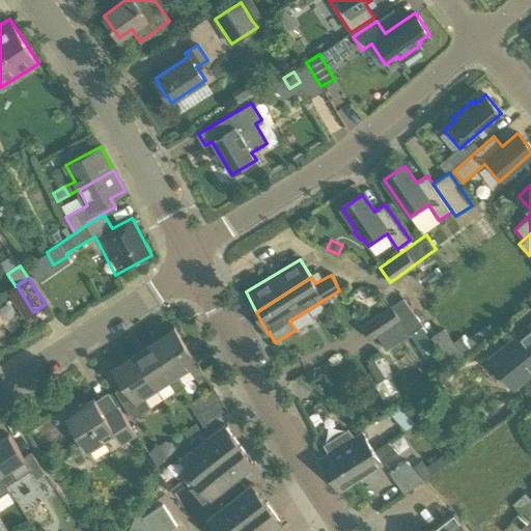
[(391,306),(361,327),(370,340),(376,335),(386,350),(409,334),(423,325),(402,299),(391,306)]
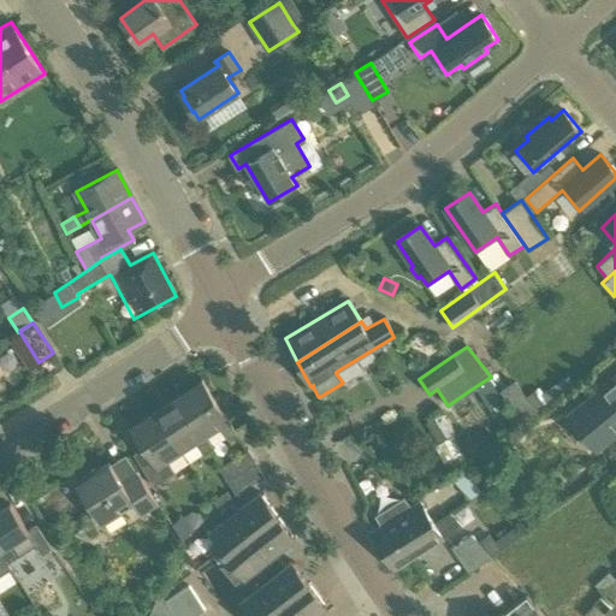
[(615,432),(615,377),(568,418),(594,450),(615,432)]
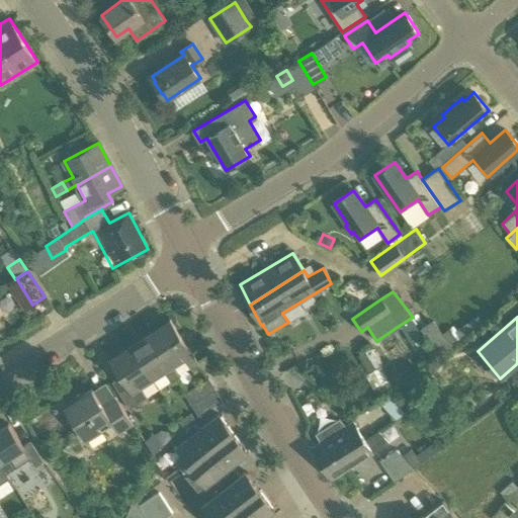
[(172,368),(173,367),(184,360),(190,369),(198,363),(169,319),(149,332),(172,368)]
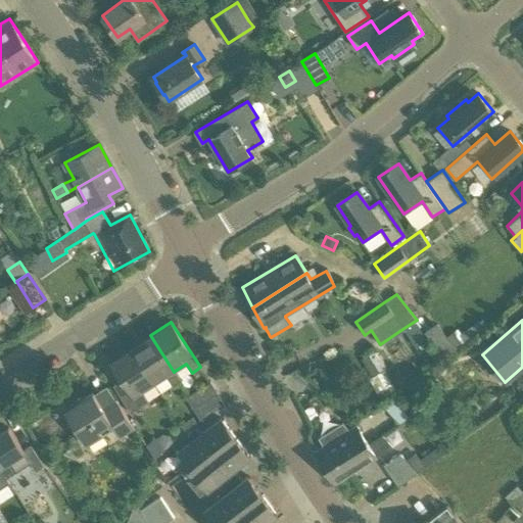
[(174,372),(150,335),(131,348),(154,384),(167,376),(173,386),(181,380),(175,371),(174,372)]
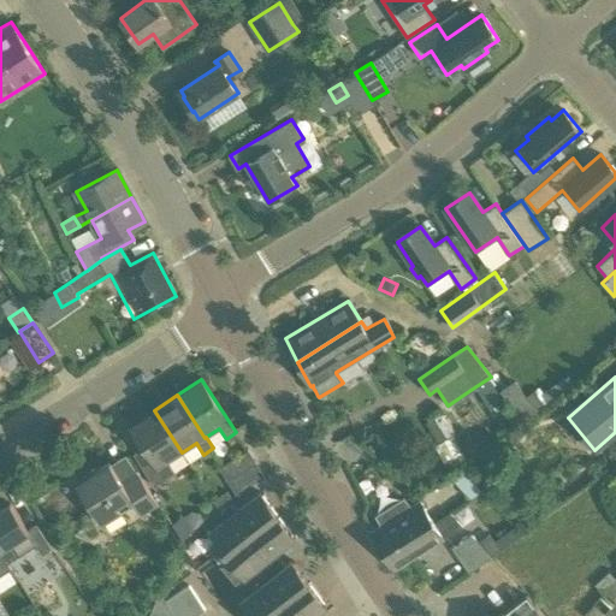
[(182,452),(154,410),(130,426),(144,446),(132,454),(144,473),(142,474),(152,487),(175,473),(167,462),(182,452)]
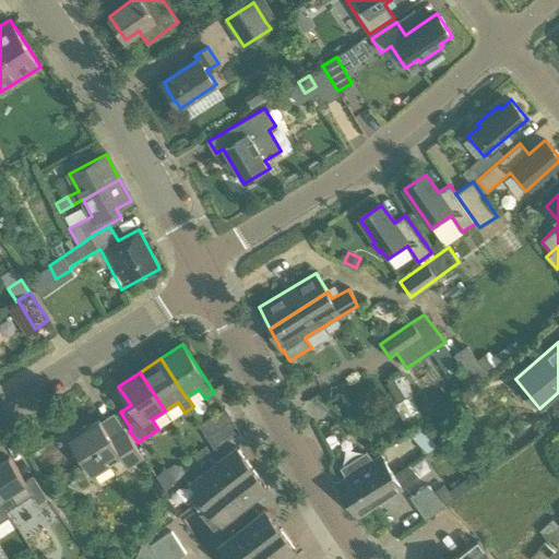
[(385,384),(396,403),(404,397),(393,380),(385,384)]
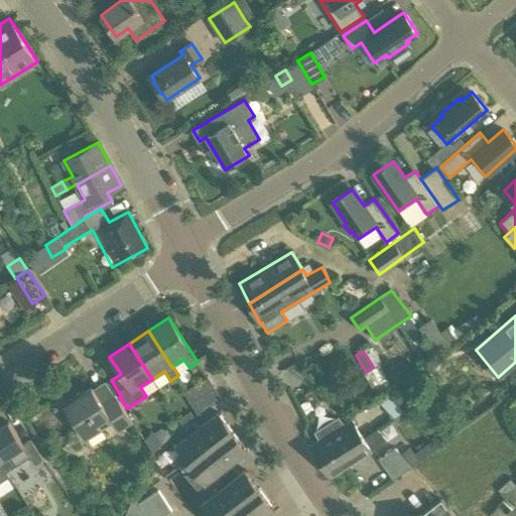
[(190,402),(213,387),(207,377),(183,392),(190,402)]
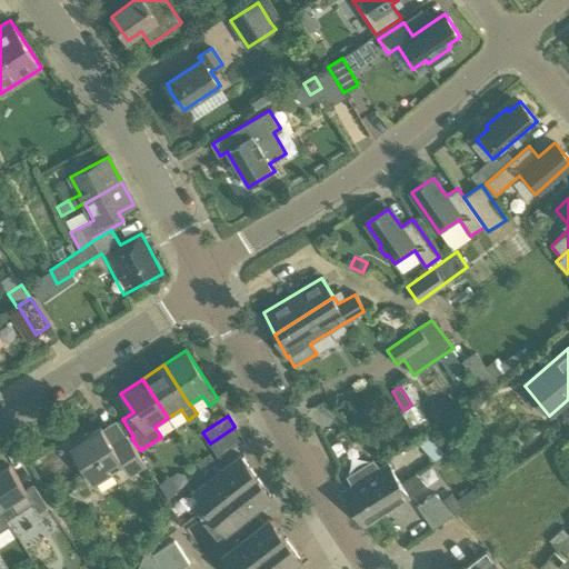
[(126,433),(125,435),(116,420),(103,428),(101,425),(69,446),(93,483),(122,465),(129,477),(147,466),(126,433)]
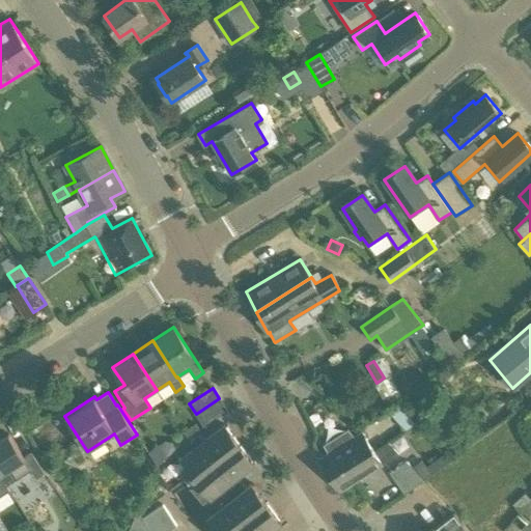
[(219,398),(196,414),(204,426),(226,409),(219,398)]
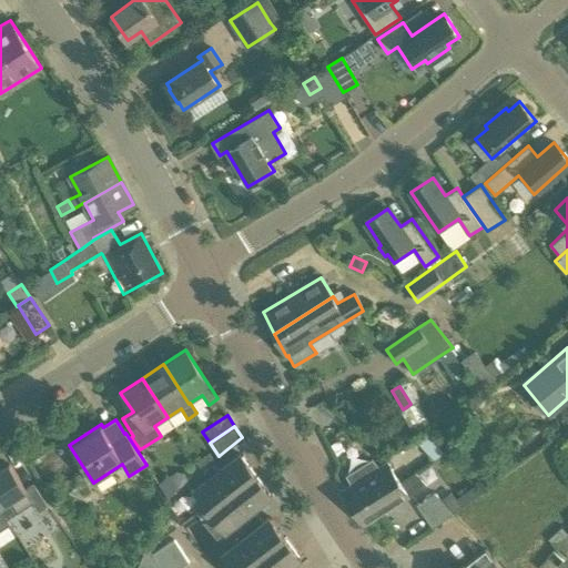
[(430,455),(439,447),(426,433),(418,440),(430,455)]
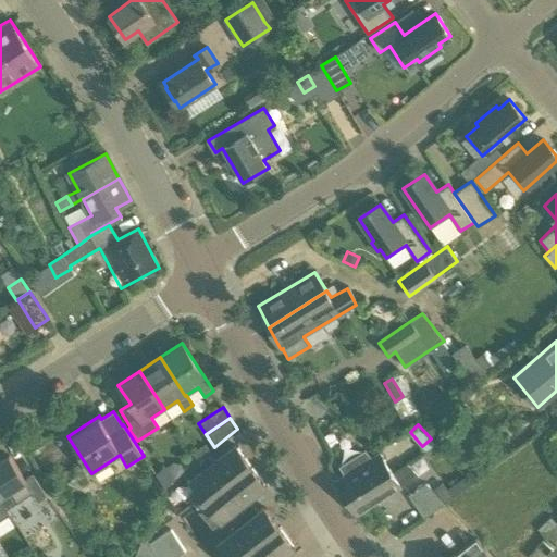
[(198,505),(251,466),(235,444),(212,461),(208,456),(200,465),(203,469),(193,477),(199,487),(189,494),(198,505)]
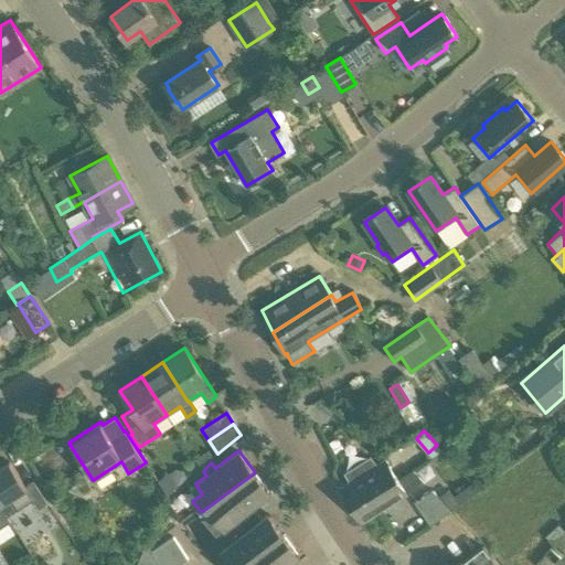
[(209,450),(195,459),(200,467),(213,457),(209,450)]
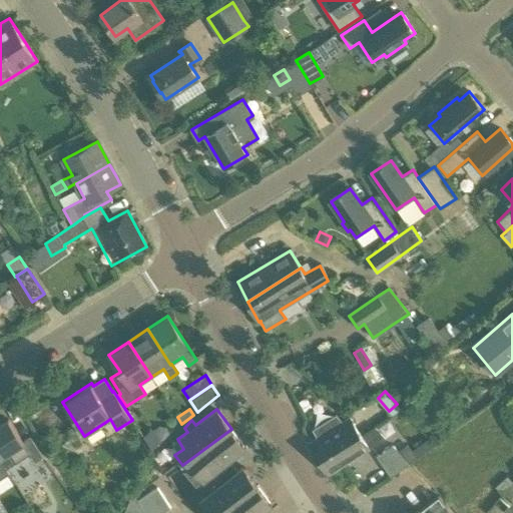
[(319,459),(360,434),(350,418),(343,422),(336,415),(312,429),(318,438),(309,443),(319,459)]
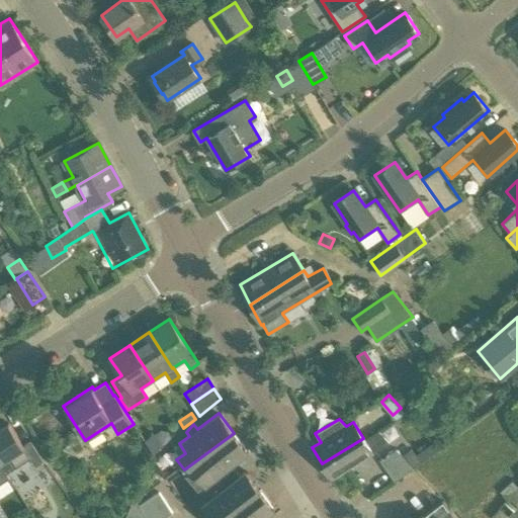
[(8,422),(0,427),(0,462),(7,473),(29,459),(34,467),(44,461),(29,440),(31,438),(21,423),(12,428),(8,422)]
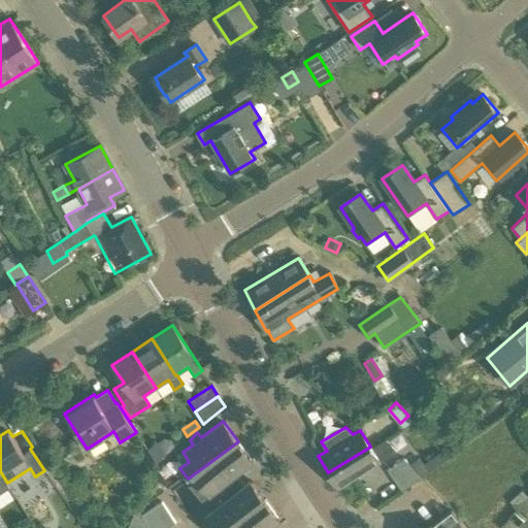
[(371,449),(370,447),(328,472),(338,488),(396,451),(386,439),(371,449)]
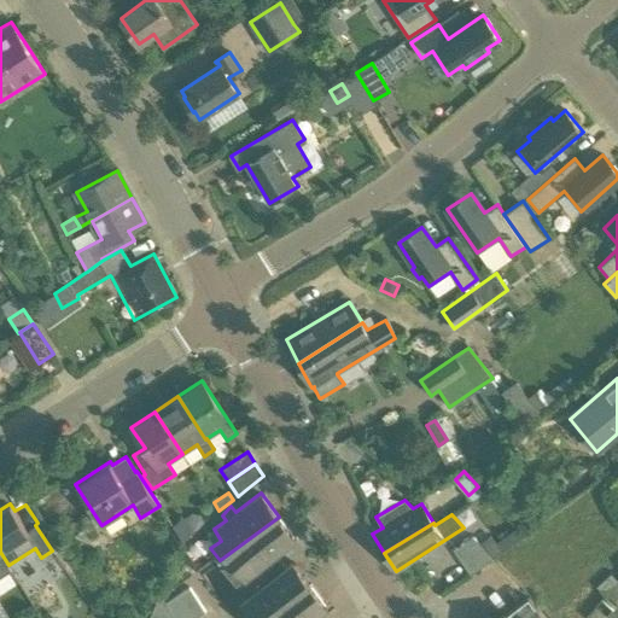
[(173,525),(182,538),(194,530),(185,517),(173,525)]
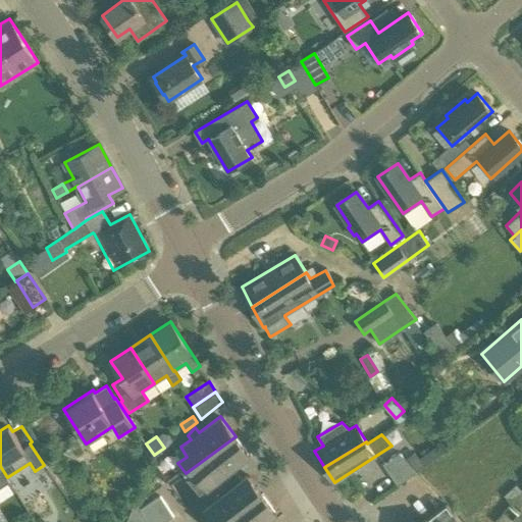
[(250,456),(236,436),(186,473),(193,483),(201,477),(207,486),(208,486),(232,468),(250,456)]
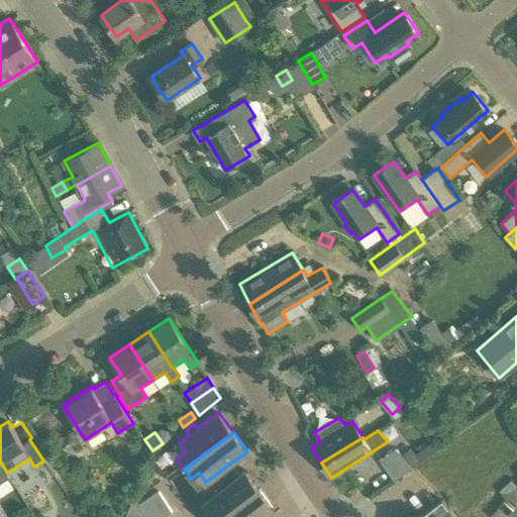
[(394,480),(412,467),(395,448),(380,459),(394,480)]
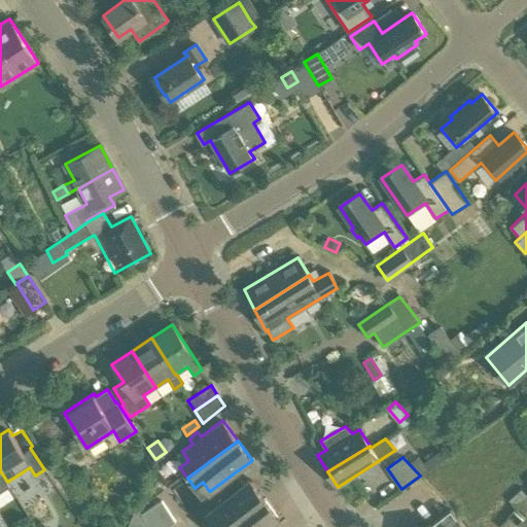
[(210,491),(209,491),(202,496),(210,508),(207,512),(218,526),(225,526),(264,498),(249,479),(243,484),(235,472),(210,491)]
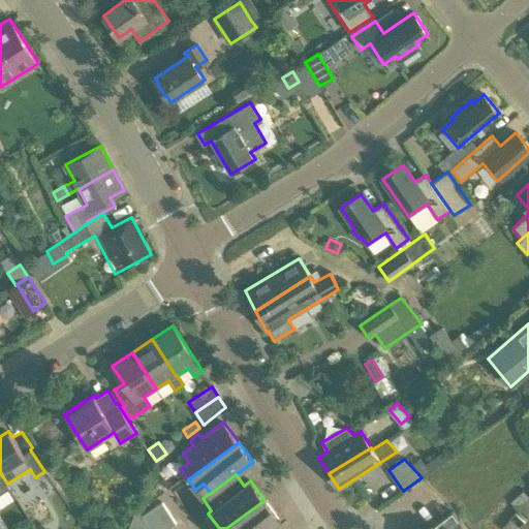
[(267,528),(280,520),(265,500),(226,528),(267,528)]
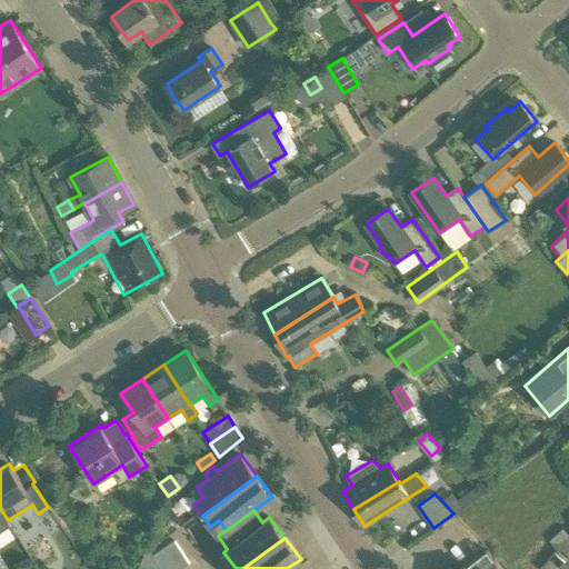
[(163,549),(176,568),(180,568),(189,563),(175,541),(163,549)]
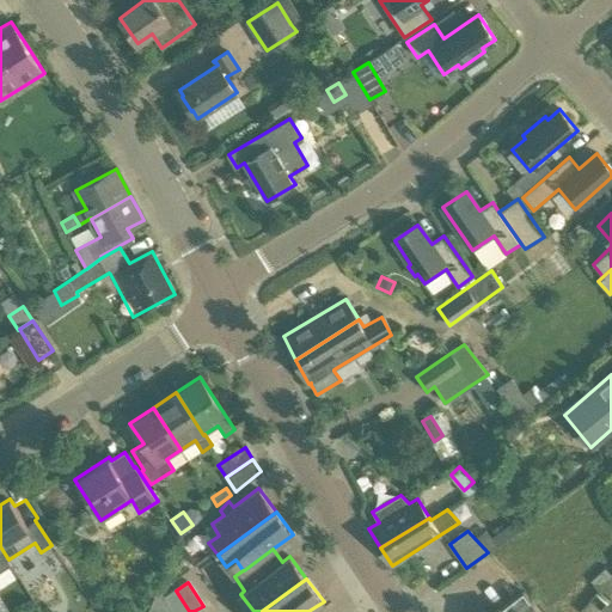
[(150,609),(146,611),(172,611),(164,598),(158,591),(150,609)]
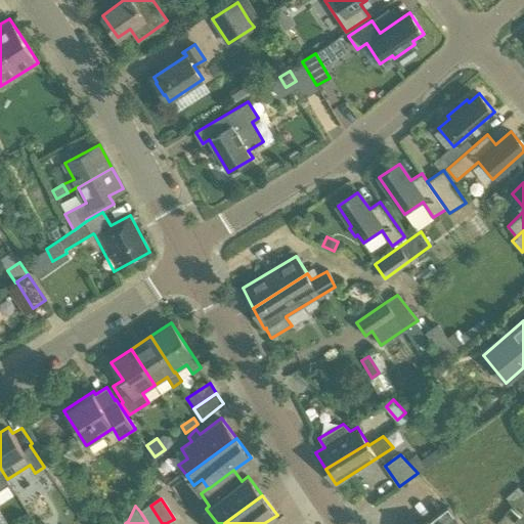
[(162,523),(150,506),(140,512),(147,523),(162,523)]
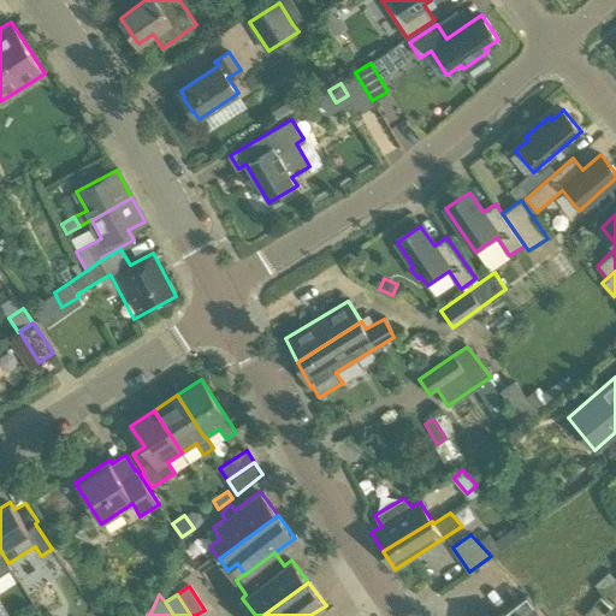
[(542,615),(526,596),(503,612),(503,611),(496,615),(542,615)]
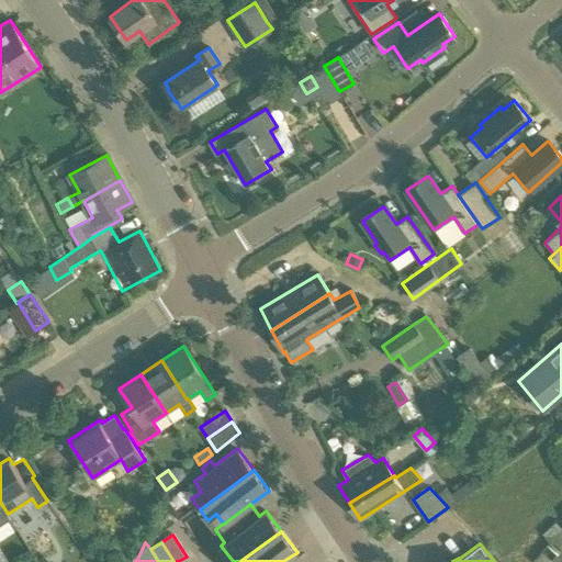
[(561,561),(561,551),(551,561),(561,561)]
